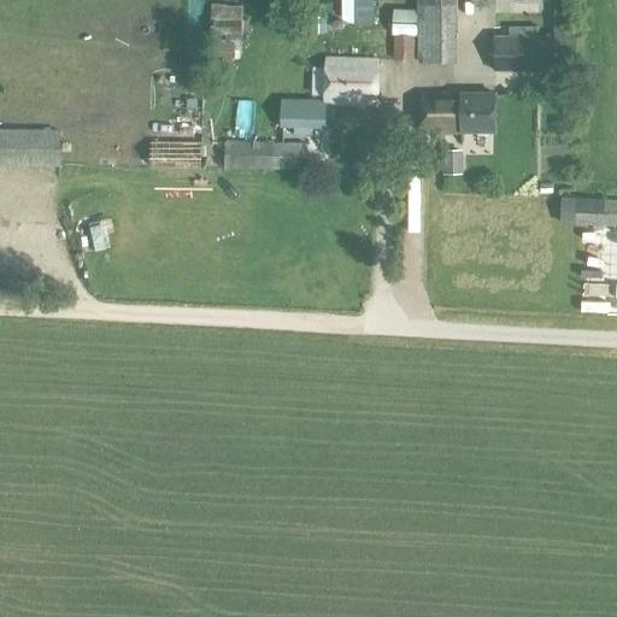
[(374,24),(372,0),(356,0),(357,25),(374,24)]
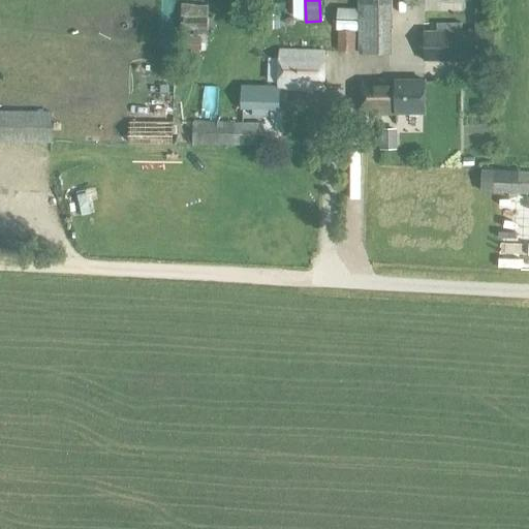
[(208,31),(209,4),(181,4),(181,31),(208,31)]
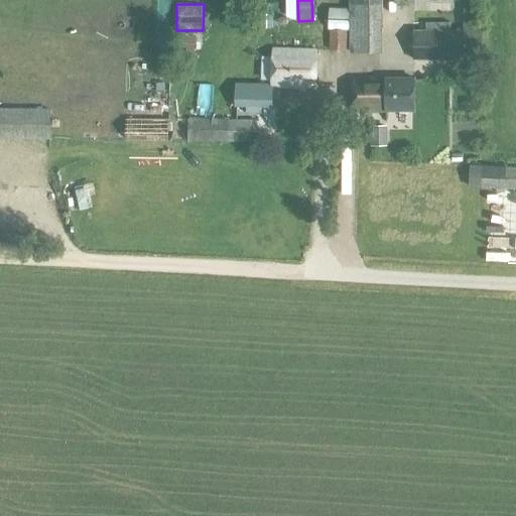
[(483,7),(464,7),(464,30),(483,30),(483,7)]
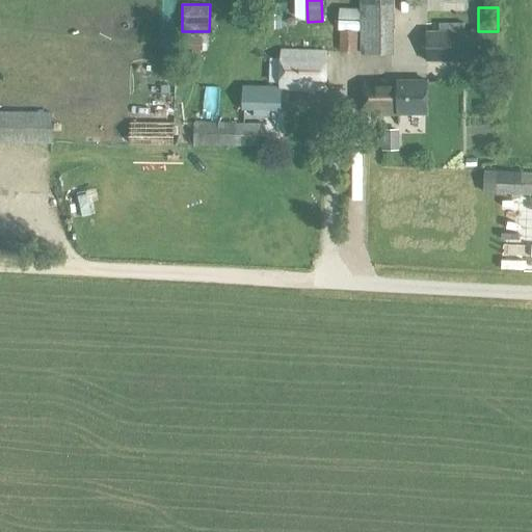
[(283,15),(267,15),(267,28),(283,28),(283,15)]
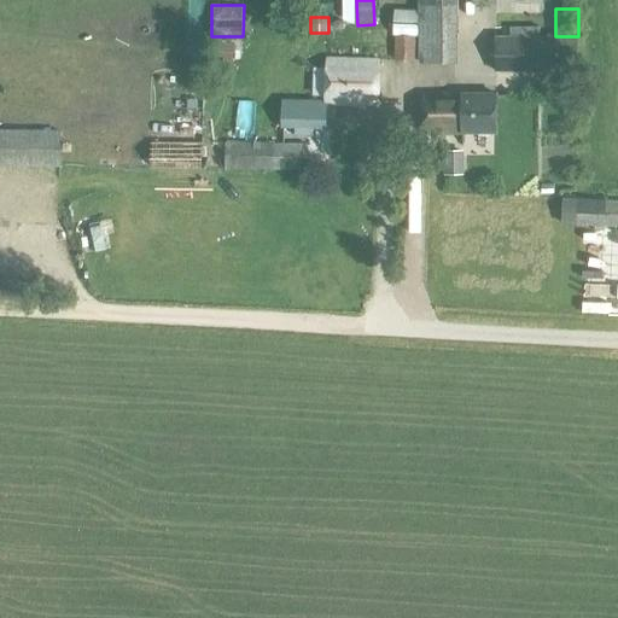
[(395,35),(419,36),(419,21),(396,19),(395,35)]
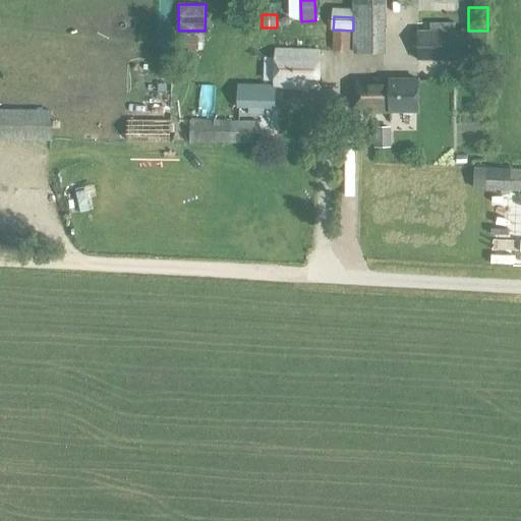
[(334,30),(332,51),(350,52),(351,31),(334,30)]
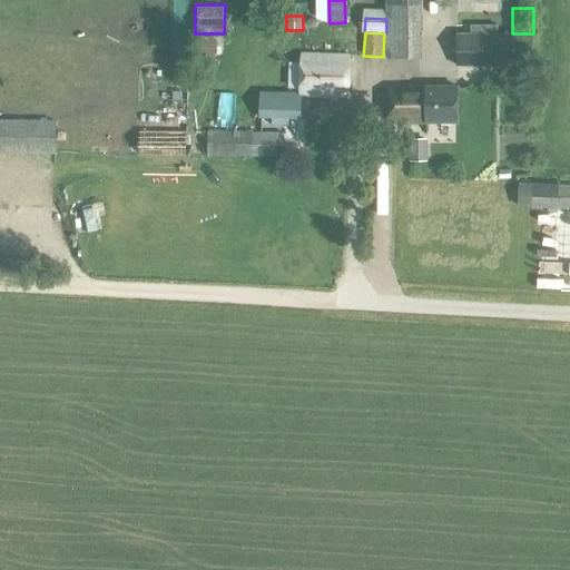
[(490,33),(474,33),(457,33),(457,66),(533,66),(533,33),(512,33),(490,33)]
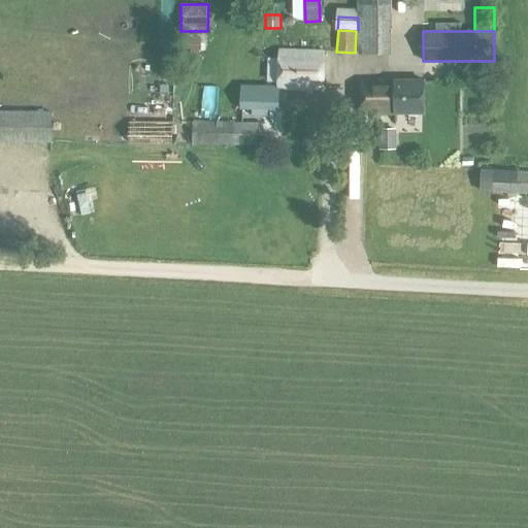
[(182,37),(182,52),(203,52),(203,37),(182,37)]
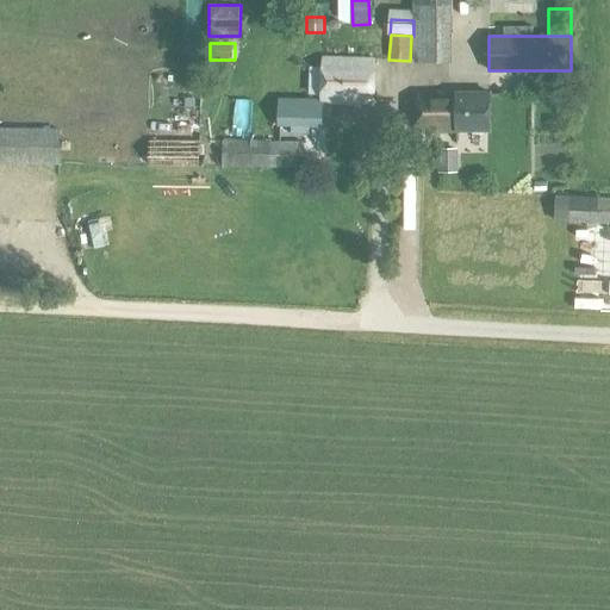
[(322,100),(322,116),(332,117),(332,103),(373,103),(374,60),(323,60),(322,100)]
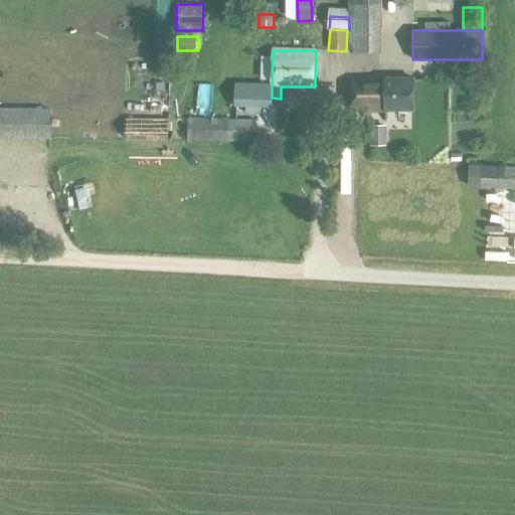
[(353,111),(413,111),(413,78),(353,78),(353,111)]
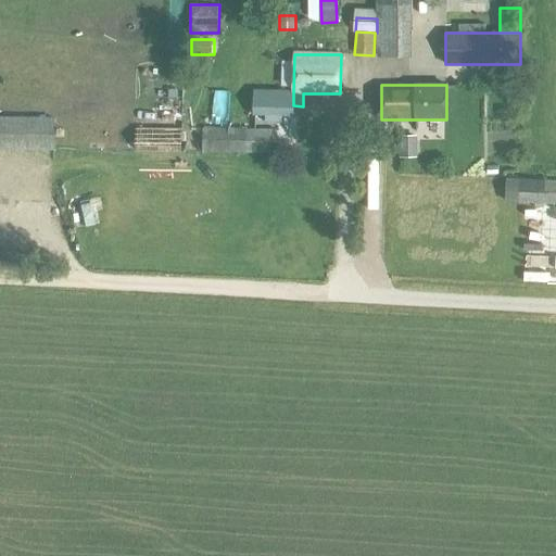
[(293,105),(293,91),(254,91),(254,115),(266,115),(266,122),(280,122),(280,115),(293,115),(293,105)]
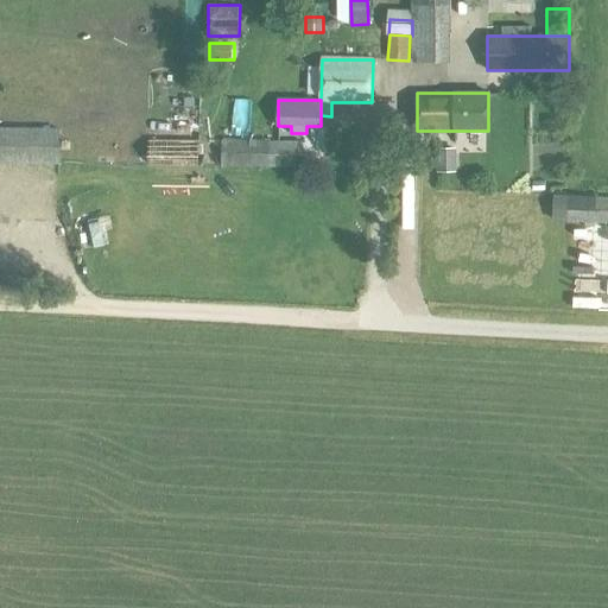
[(0,163),(58,164),(58,128),(0,127),(0,163)]
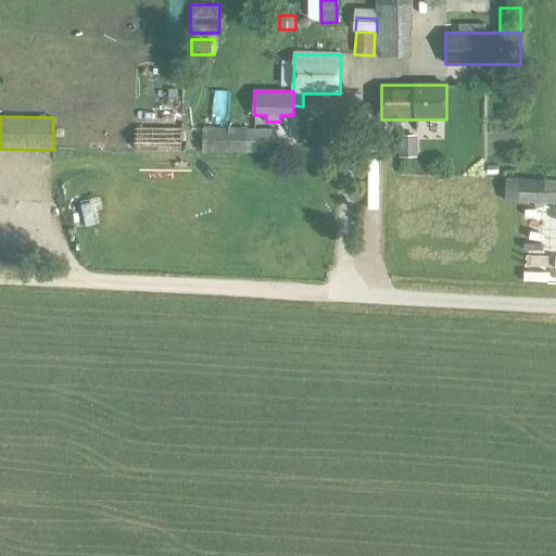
[(137,128),(137,152),(180,152),(180,128),(137,128)]
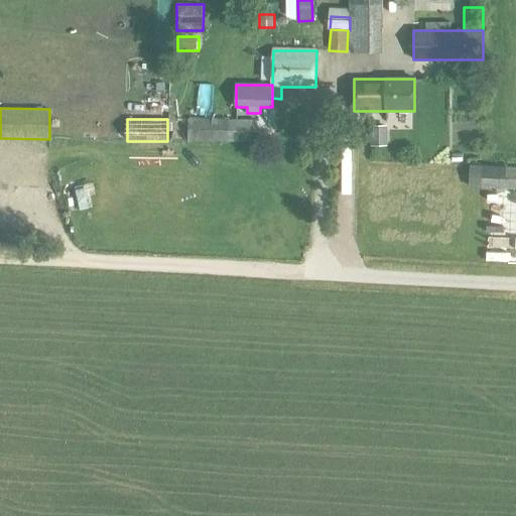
[(187,141),(257,143),(257,120),(188,119),(187,141)]
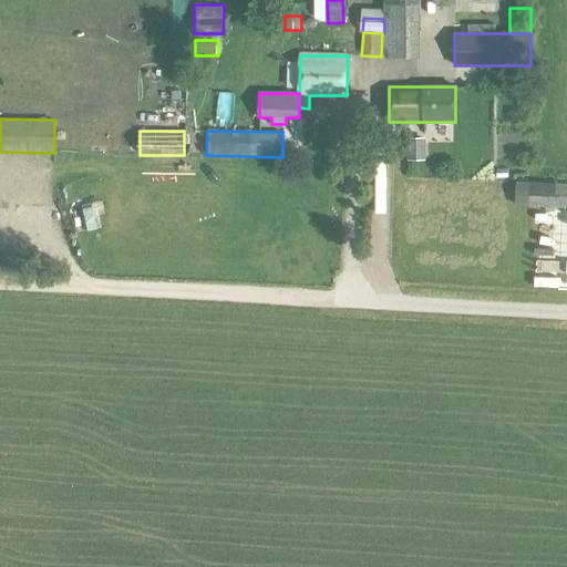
[(416,137),(408,138),(408,161),(416,161),(416,137)]
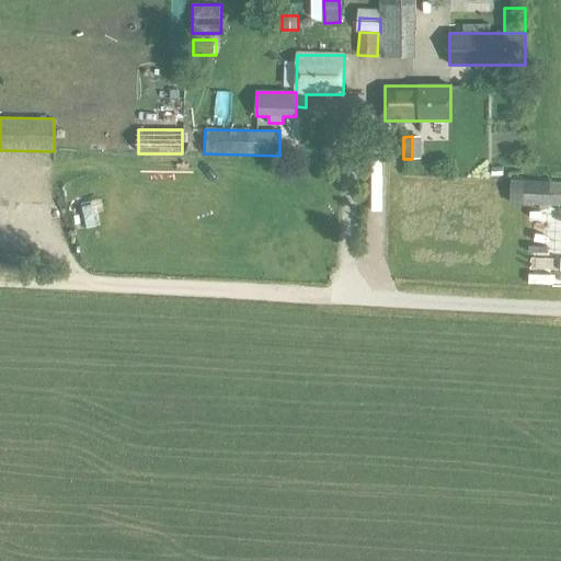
[(523,205),(525,182),(511,181),(510,204),(523,205)]
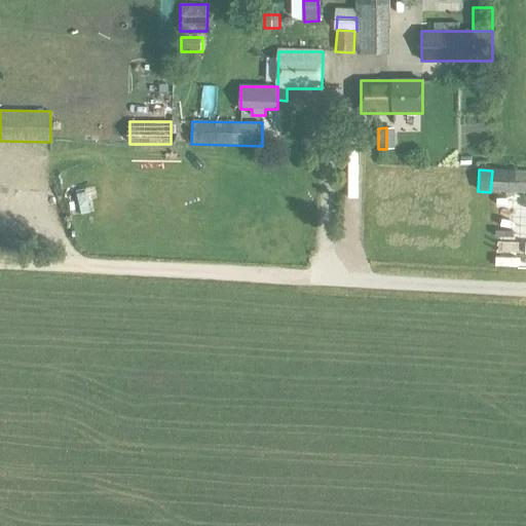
[(525,173),(492,171),(490,192),(525,193),(525,173)]
